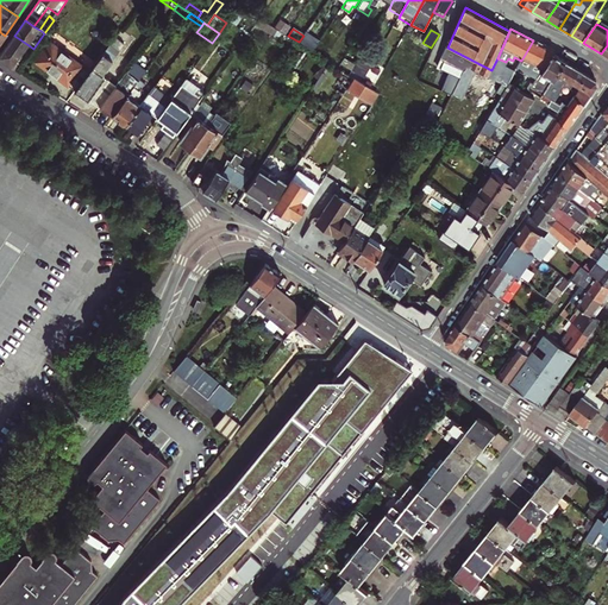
[(0,63),(11,70),(17,74),(23,64),(18,61),(29,45),(14,36),(0,56),(0,63)]
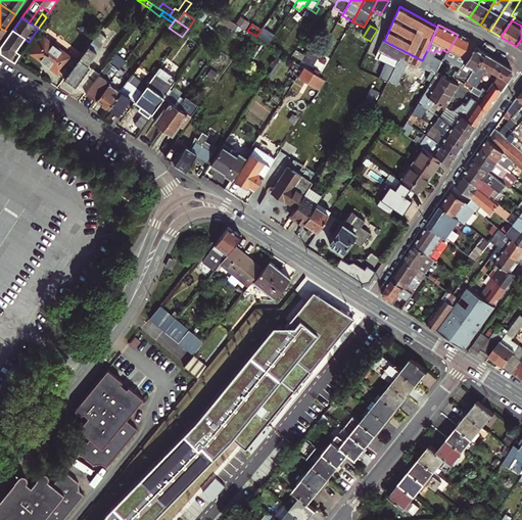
[(85,95),(99,76),(86,66),(102,45),(101,44),(105,38),(99,34),(73,69),(64,81),(65,81),(65,83),(70,87),(73,86),(85,95)]
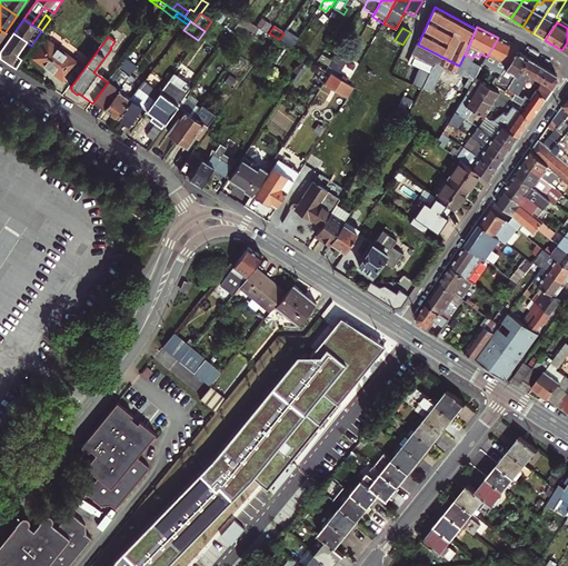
[(504,71),(516,51),(518,48),(498,38),(487,57),(482,65),(501,75),(504,71)]
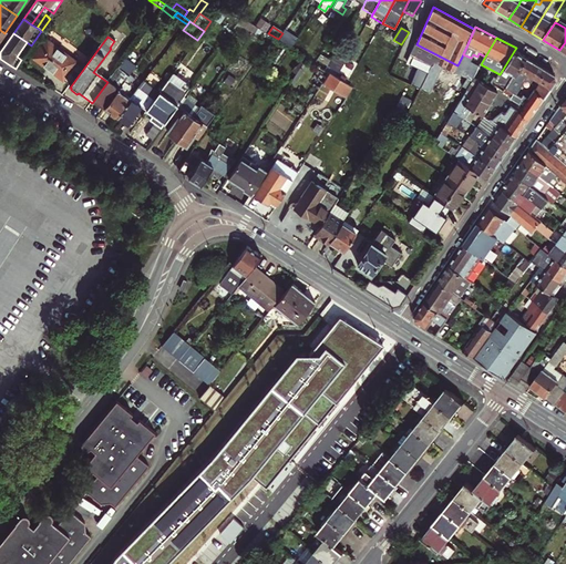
[(33,60),(50,72),(62,53),(48,42),(33,60)]
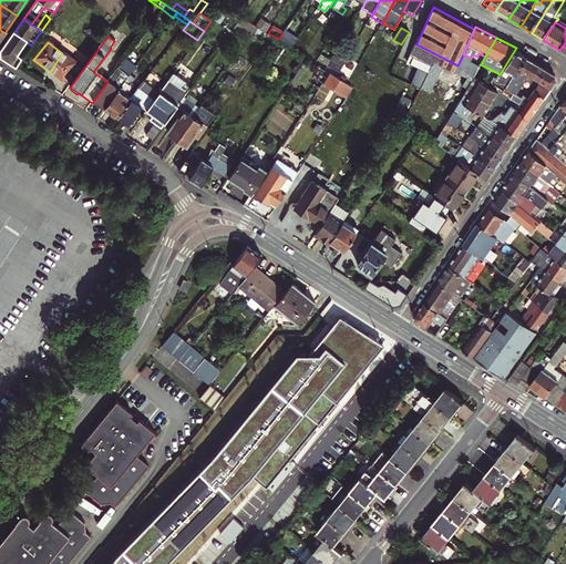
[(454,73),(458,65),(417,44),(410,58),(420,63),(430,69),(421,88),(420,89),(431,94),(443,68),(454,73)]
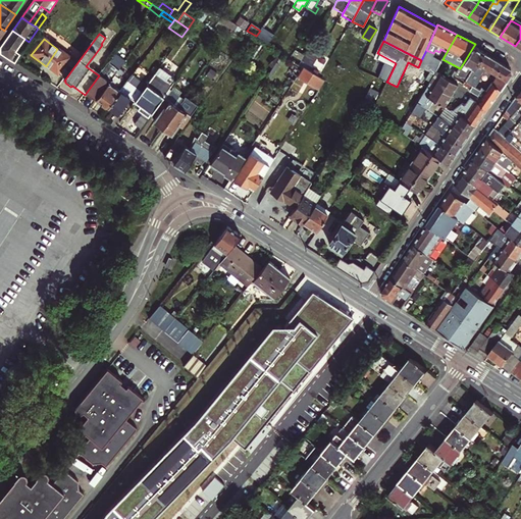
[(473,71),(484,53),(473,47),(462,65),(471,70),(473,71)]
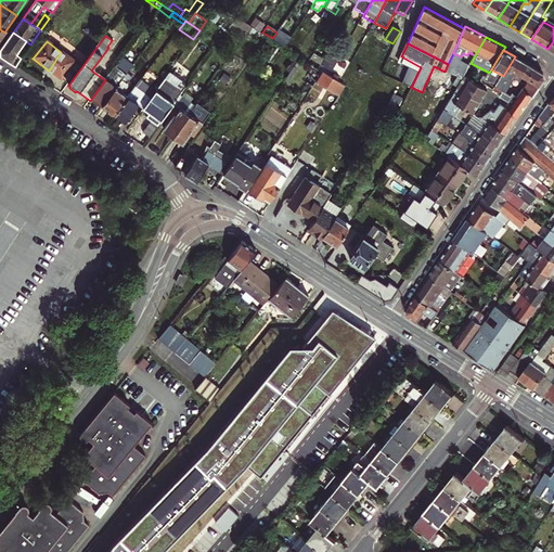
[(80,66),(61,52),(49,71),(68,86),(77,74),(75,73),(80,66)]
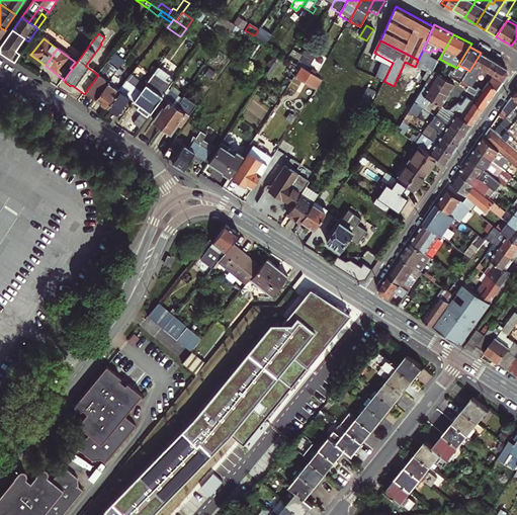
[(298,62),(302,57),(291,51),(288,56),(298,62)]
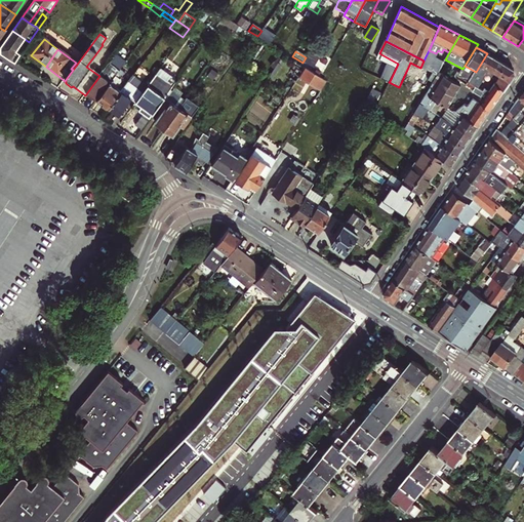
[(313,70),(320,57),(310,52),(306,57),(303,63),(313,70)]
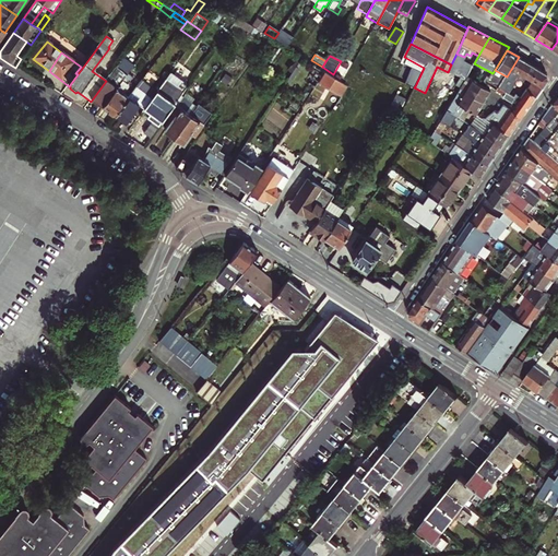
[(526,91),(536,96),(547,80),(546,74),(519,57),(507,77),(505,75),(496,89),(503,93),(506,94),(518,77),(531,84),(526,91)]
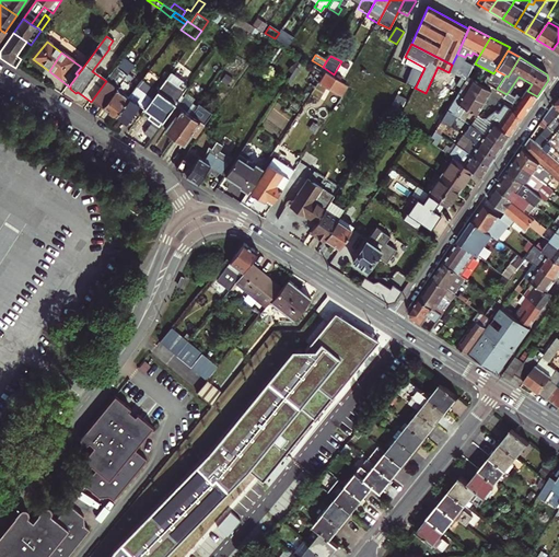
[(102,109),(103,108),(127,76),(132,68),(121,60),(106,81),(91,102),(102,109)]
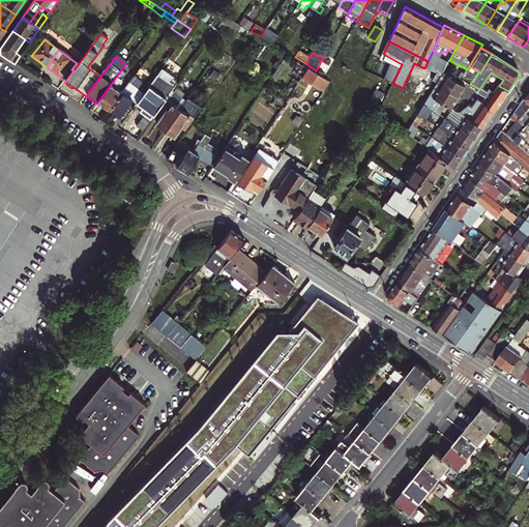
[(402,64),(392,59),(384,77),(393,82),(402,64)]
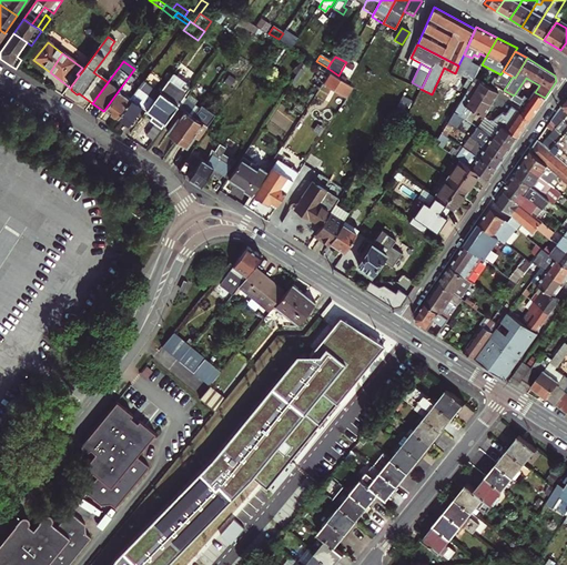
[(354,89),(328,73),(321,86),(346,101),(354,89)]
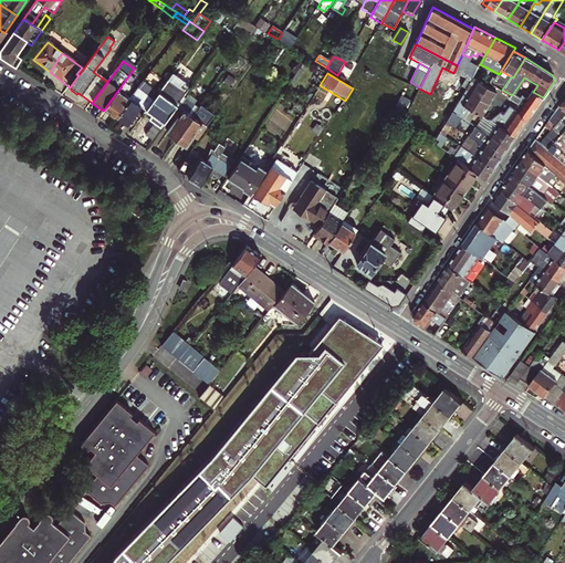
[(148,122),(160,129),(177,106),(182,98),(190,89),(171,75),(158,93),(146,112),(152,116),(148,122)]
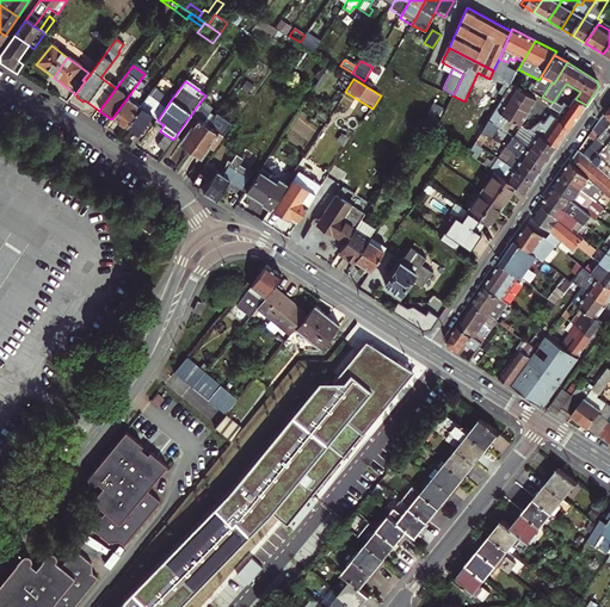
[(139,82),(112,118),(127,128),(141,110),(134,105),(139,98),(139,93),(145,86),(139,82)]
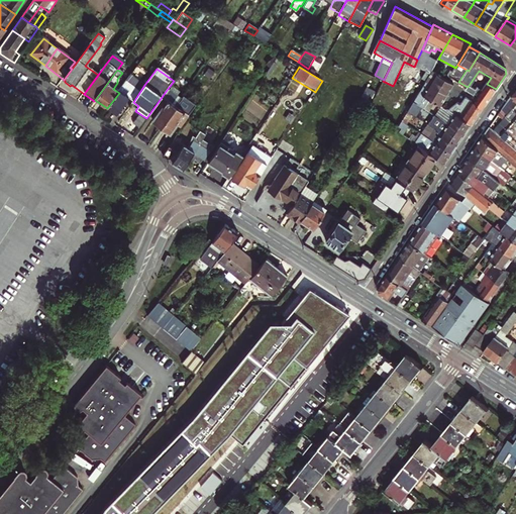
[(427,85),(446,97),(452,85),(430,72),(424,83),(425,83),(427,85)]
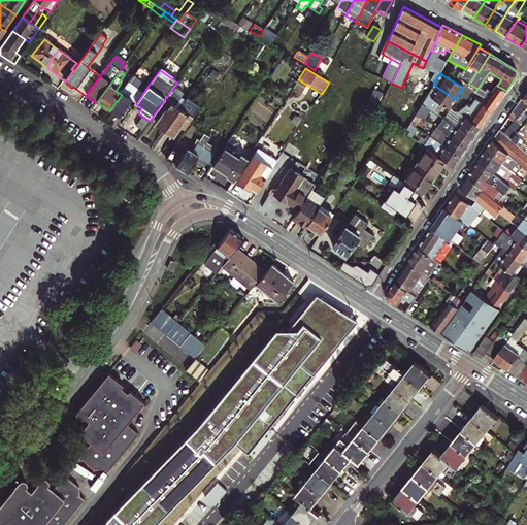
[(146,89),(133,78),(122,95),(109,110),(118,117),(130,100),(136,104),(146,89)]
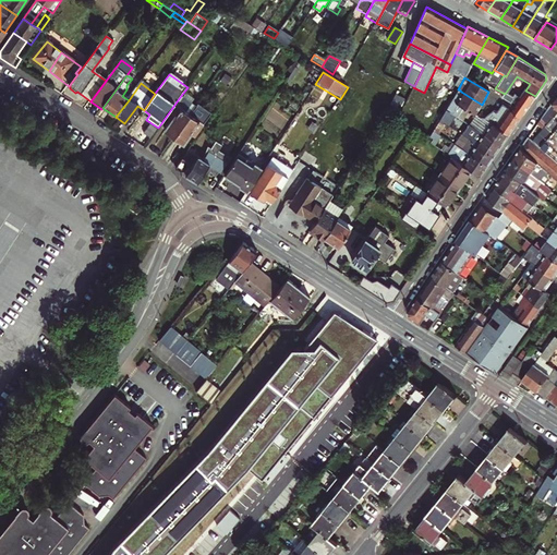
[(521,116),(535,96),(525,91),(522,88),(517,97),(512,95),(510,97),(505,94),(503,93),(500,96),(499,99),(506,104),(505,106),(521,116)]
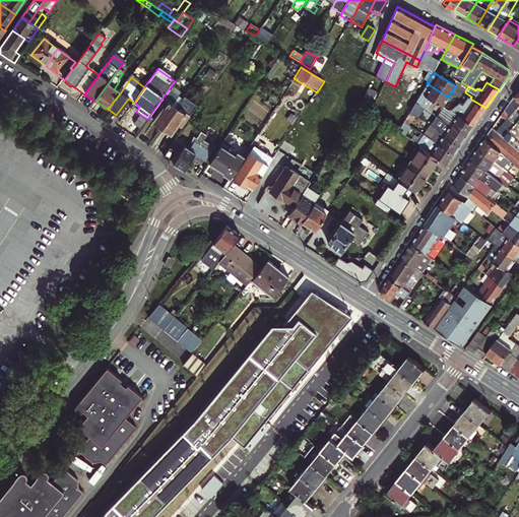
[(418,105),(430,85),(428,83),(415,104),(418,105)]
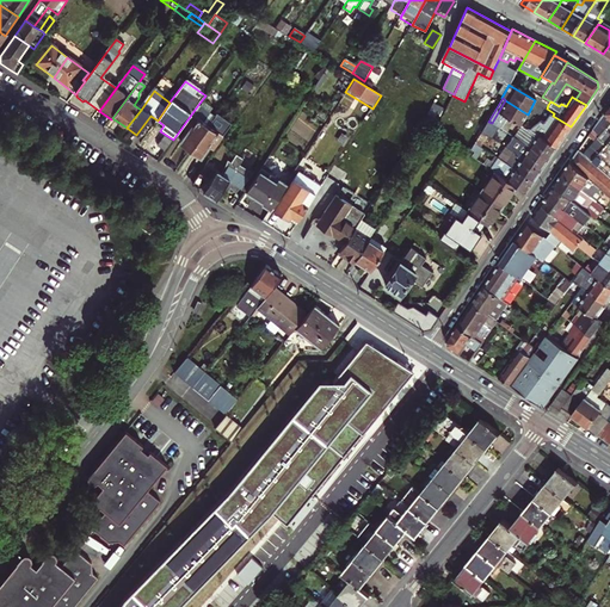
[(492,123),(497,127),(504,116),(521,127),(528,115),(505,100),(492,123)]
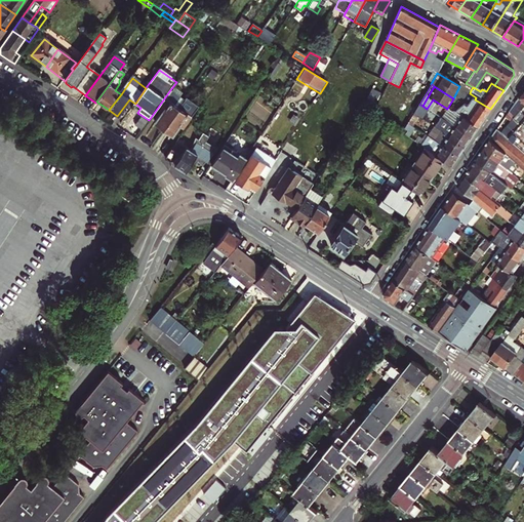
[(509,139),(523,121),(523,90),(509,113),(515,118),(502,134),(509,139)]
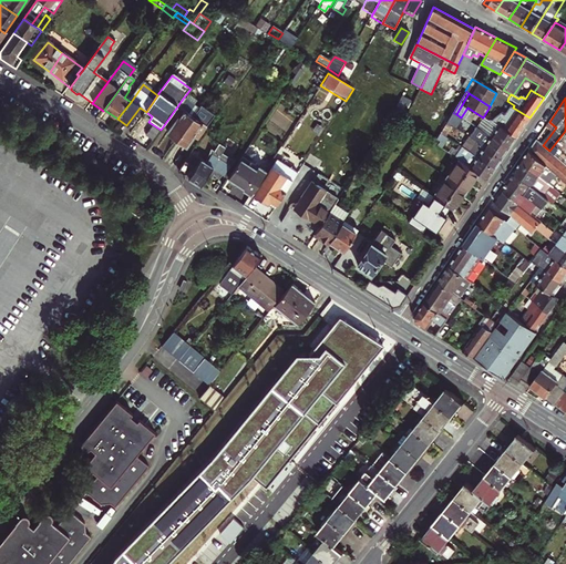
[(198,110),(183,99),(177,106),(181,109),(193,118),(198,110)]
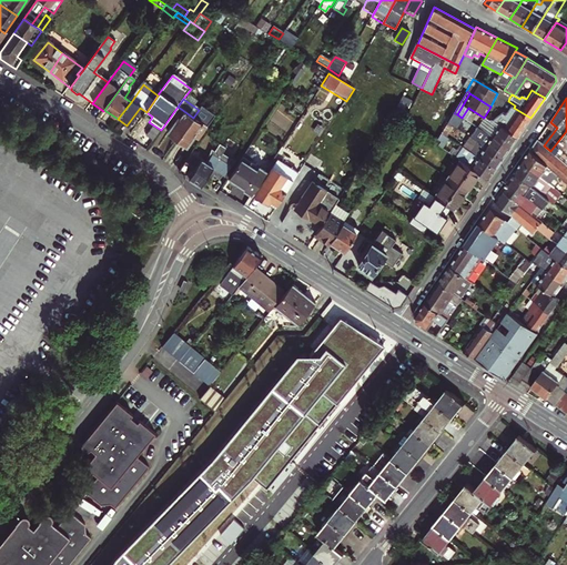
[(476,128),(509,150),(517,139),(490,122),(484,118),(468,108),(462,118),(476,128)]
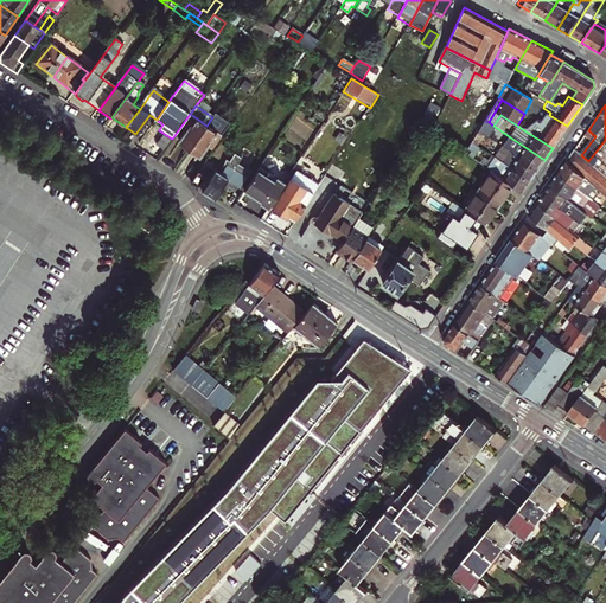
[(536,122),(524,130),(553,148),(566,128),(546,115),(540,124),(536,122)]
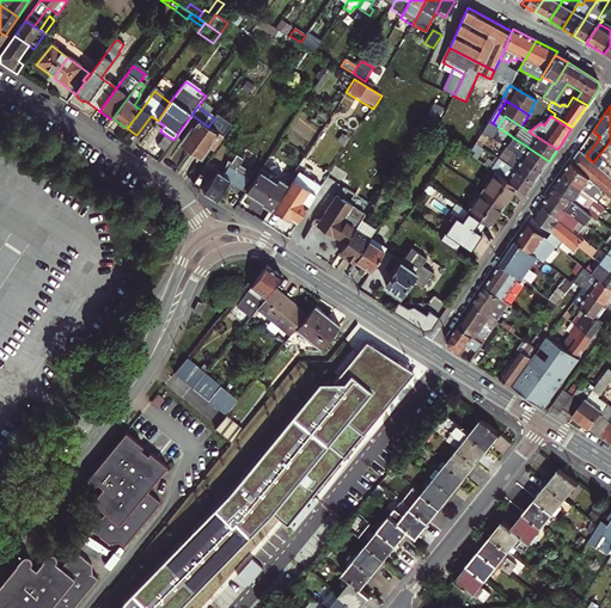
[(195,117),(187,128),(190,131),(187,136),(181,146),(190,152),(208,127),(195,117)]
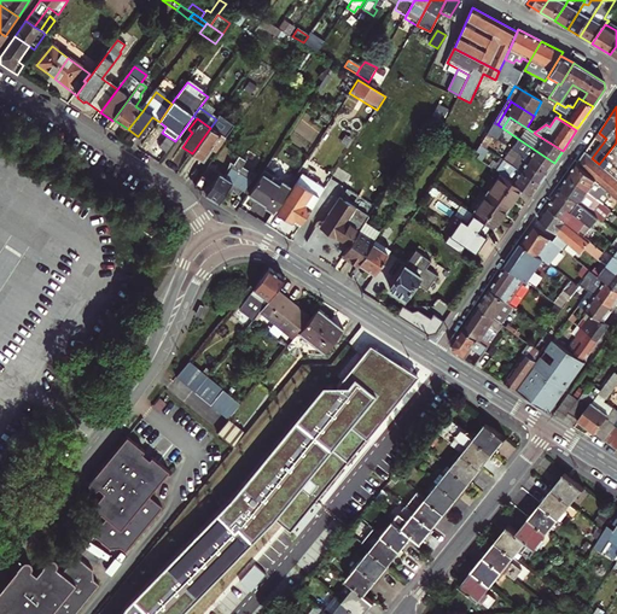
[(231,130),(216,120),(210,128),(225,139),(231,130)]
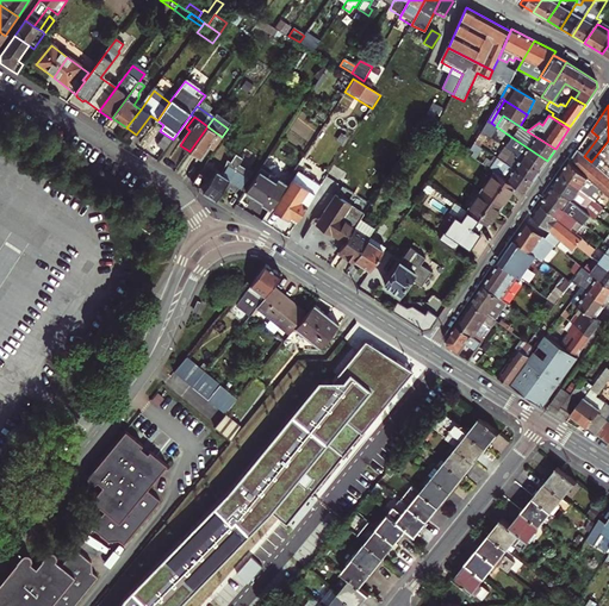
[(484,135),(491,123),(488,122),(486,120),(479,132),(484,135)]
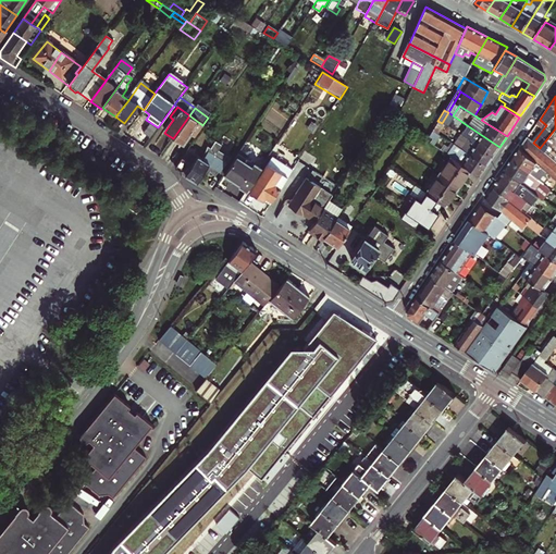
[(192,133),(196,135),(202,125),(189,115),(173,138),(183,146),(189,137),(192,133)]
